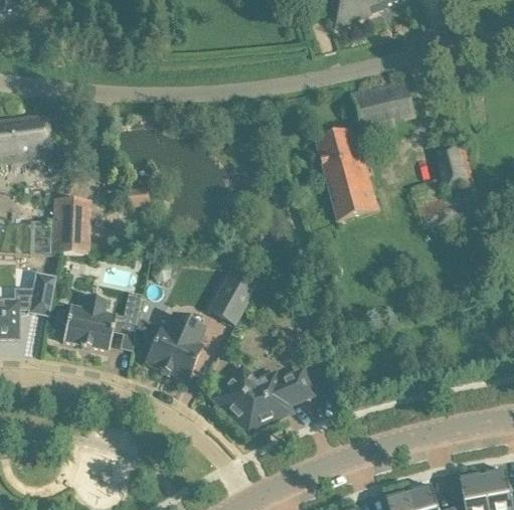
[(0,0),(0,9),(15,7),(13,0),(0,0)]
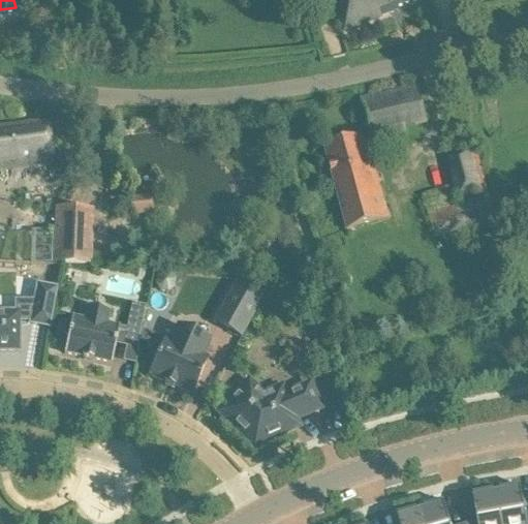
[(339,0),(342,6),(338,8),(345,26),(381,11),(380,9),(403,0),(339,0)]
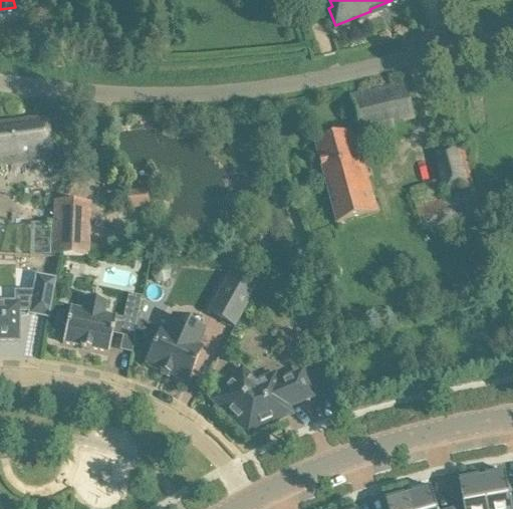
[(409,97),(402,78),(349,91),(354,110),(360,132),(394,122),(393,118),(414,112),(409,97)]
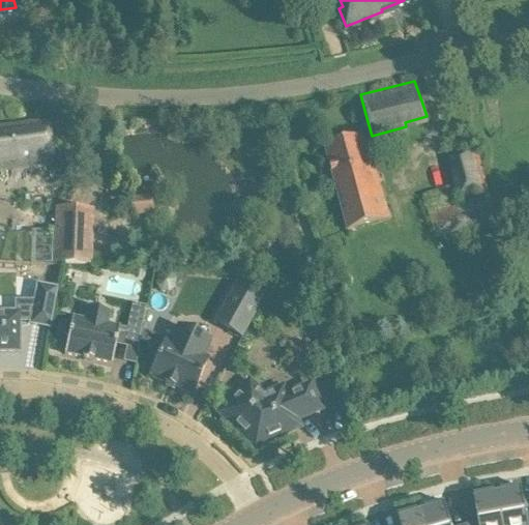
[(0,168),(52,161),(49,138),(47,117),(0,122),(0,168)]
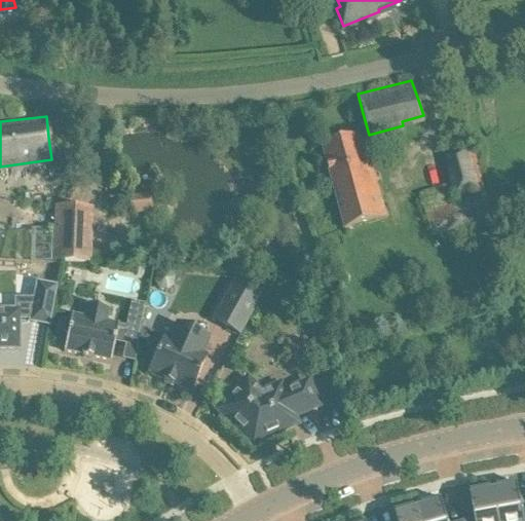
[(345,226),(386,215),(373,168),(370,169),(360,132),(323,142),(328,161),(345,226)]
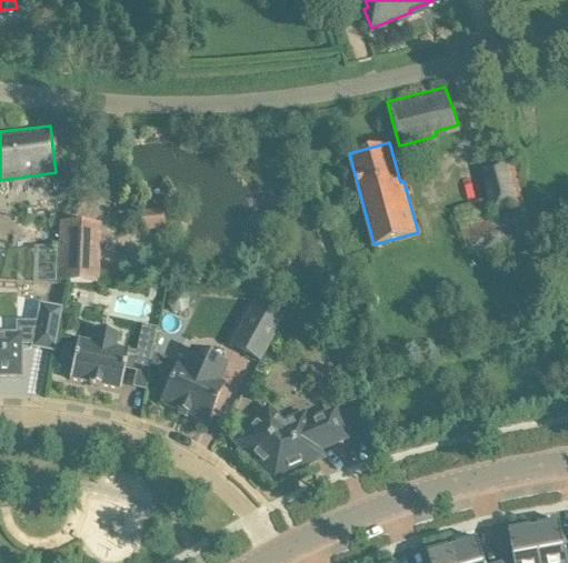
[(524,202),(495,212),(494,209),(525,200),(512,154),(480,164),(487,193),(454,204),(468,250),(532,229),(524,202)]
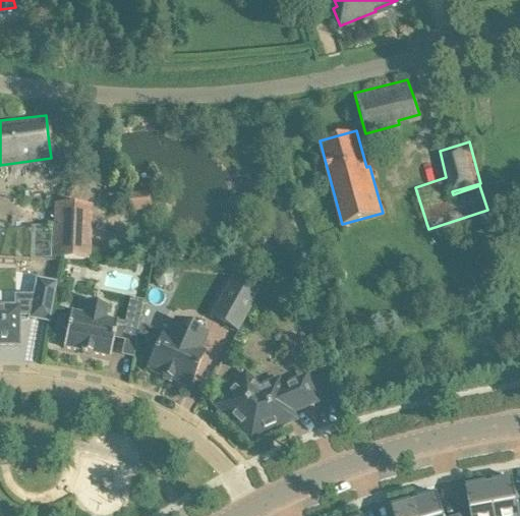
[(122,191),(122,192),(123,193),(123,194),(125,194),(126,210),(155,207),(153,187),(130,189),(130,187),(128,187),(127,186),(126,186),(125,186),(124,187),(123,188),(122,189),(122,191)]
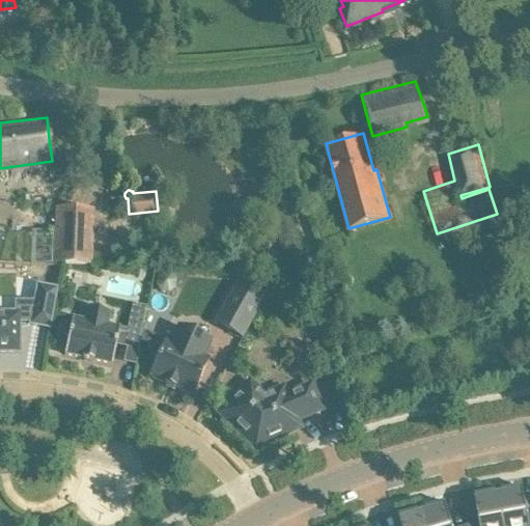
[(76,224),(77,205),(56,204),(54,258),(89,260),(91,225),(76,224)]
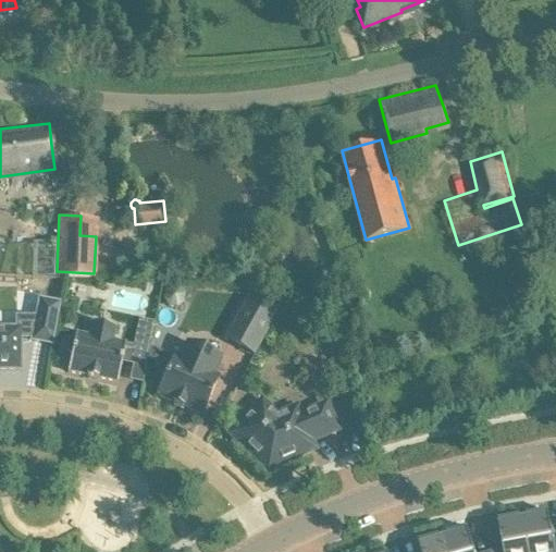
[(162,295),(168,302),(175,303),(182,298),(183,290),(178,283),(170,282),(163,287),(162,295)]
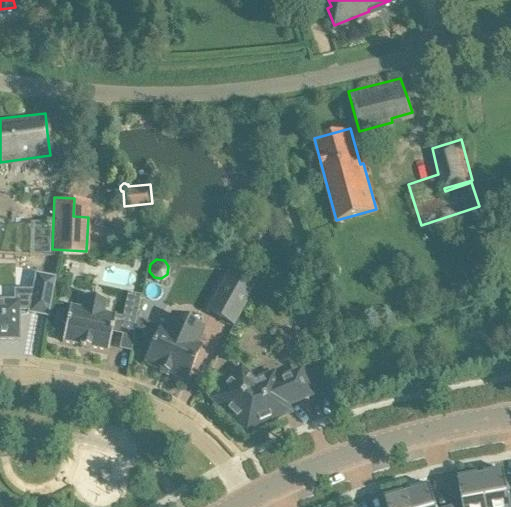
[(31,305),(47,307),(53,272),(37,269),(34,285),(17,285),(17,297),(0,296),(0,332),(18,333),(18,304),(31,304),(31,305)]
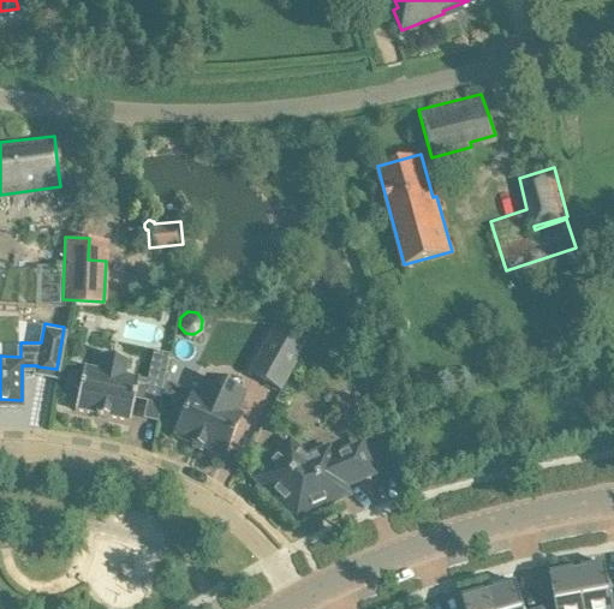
[(246,370),(279,387),(304,341),(273,323),(246,370)]
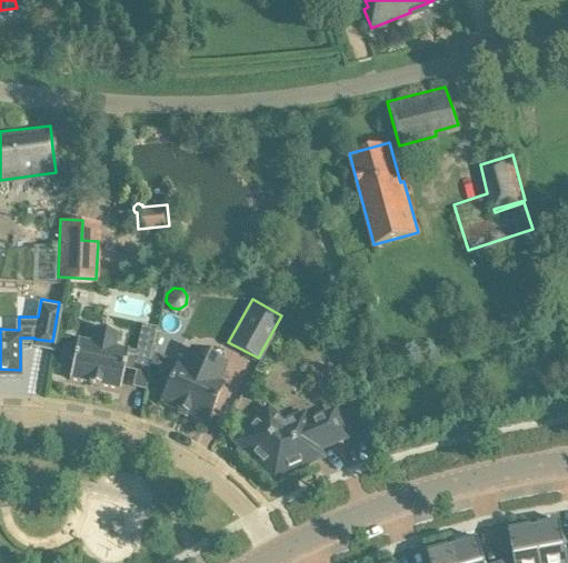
[(77,335),(76,341),(72,340),(69,342),(67,352),(69,355),(72,355),(68,375),(88,379),(88,381),(98,383),(99,381),(119,385),(127,347),(113,343),(117,329),(92,324),(90,339),(77,335)]
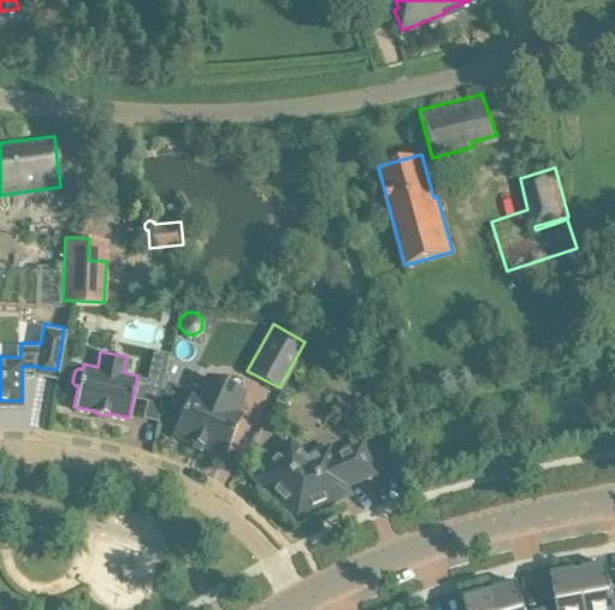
[(179,396),(177,404),(178,408),(182,410),(172,432),(191,440),(190,443),(201,448),(201,445),(223,455),(236,424),(230,421),(243,390),(206,373),(196,394),(190,390),(188,396),(184,395),(179,396)]
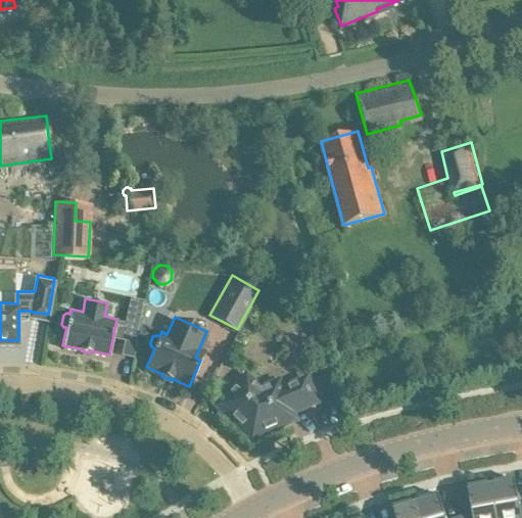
[(125,337),(136,340),(140,324),(128,321),(125,337)]
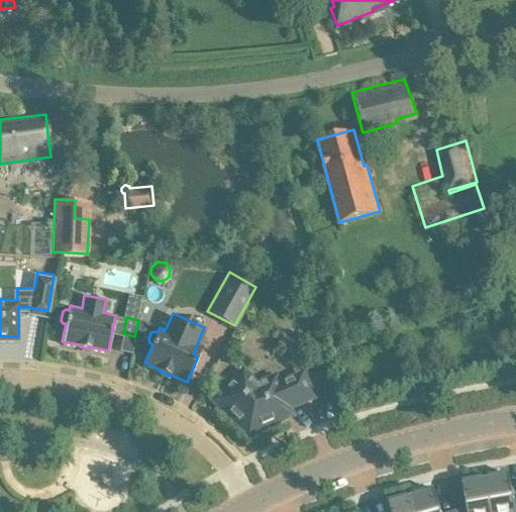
[(242,368),(236,374),(212,399),(247,432),(292,413),(288,406),(312,395),(302,371),(274,383),(271,375),(256,381),(242,368)]
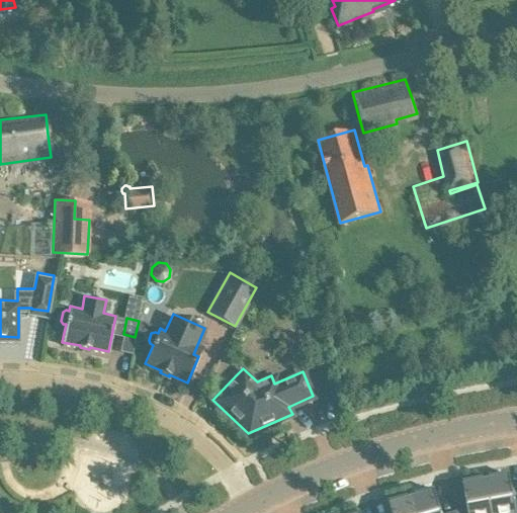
[(516,512),(516,501),(515,502),(509,472),(489,476),(490,480),(487,480),(492,512),(516,512)]
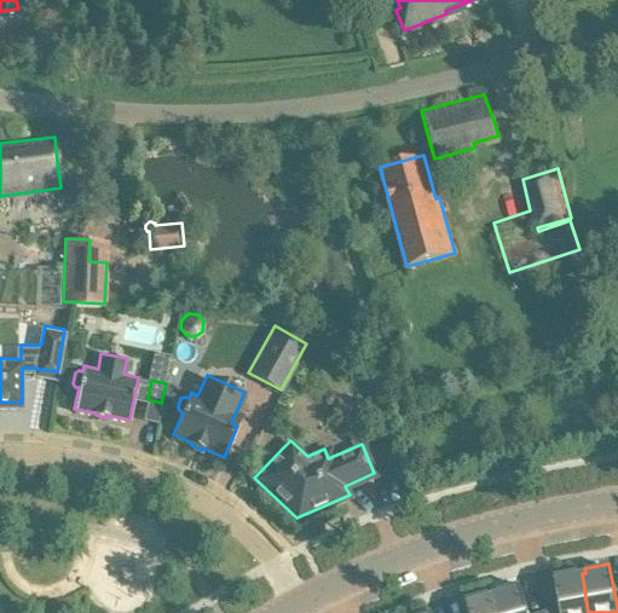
[(553,574),(559,609),(544,612),(543,608),(543,612),(588,612),(582,573),(578,574),(577,570),(553,574)]
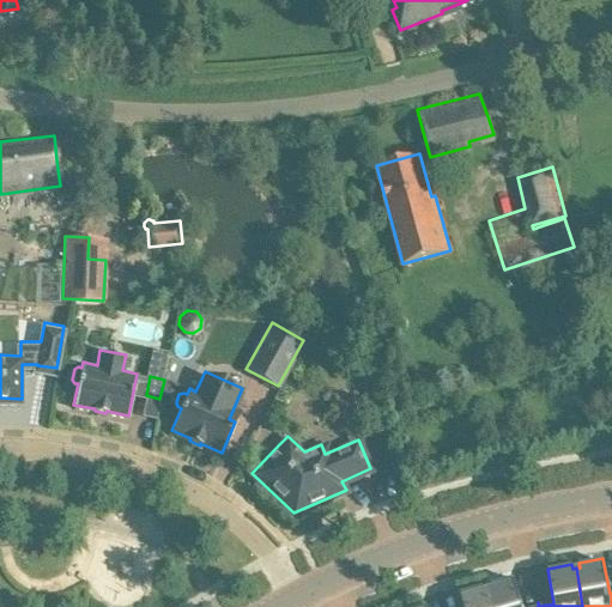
[(490,583),(491,588),(488,589),(492,606),(538,606),(538,602),(537,602),(538,606),(537,606),(522,606),(514,577),(490,583)]
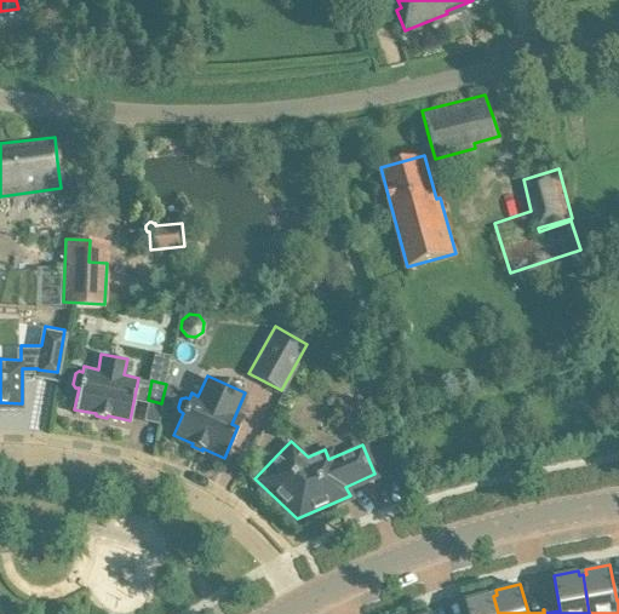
[(465,600),(469,613),(498,613),(493,596),(489,597),(488,592),(465,600)]
